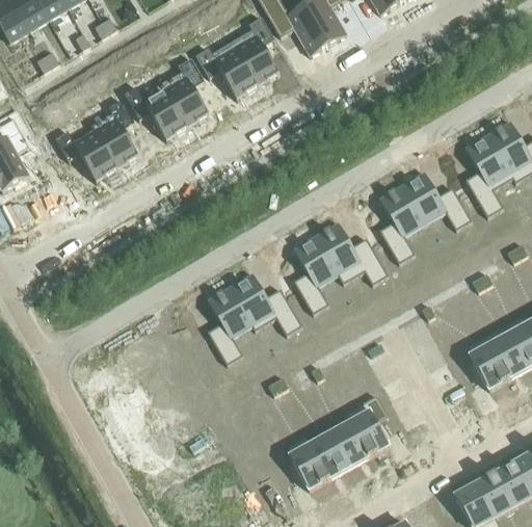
[(4,0),(0,2),(0,25),(10,43),(30,31),(12,0),(4,0)]
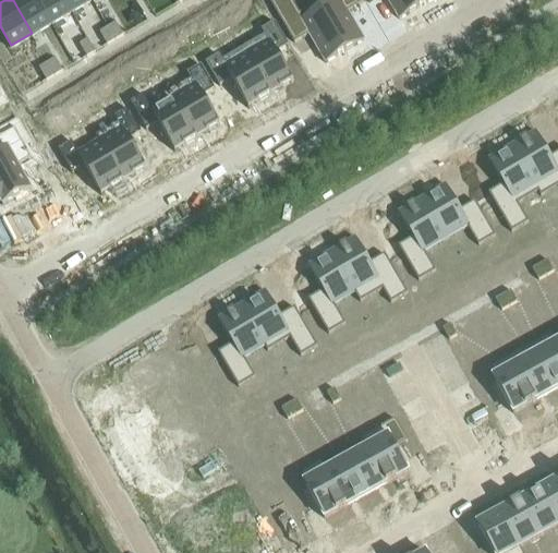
[(13,0),(32,33),(52,21),(39,0),(13,0)]
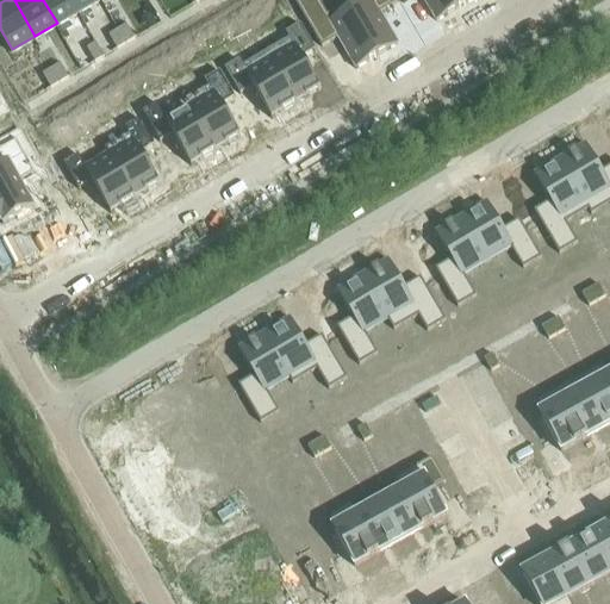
[(43,0),(57,23),(79,10),(73,0),(43,0)]
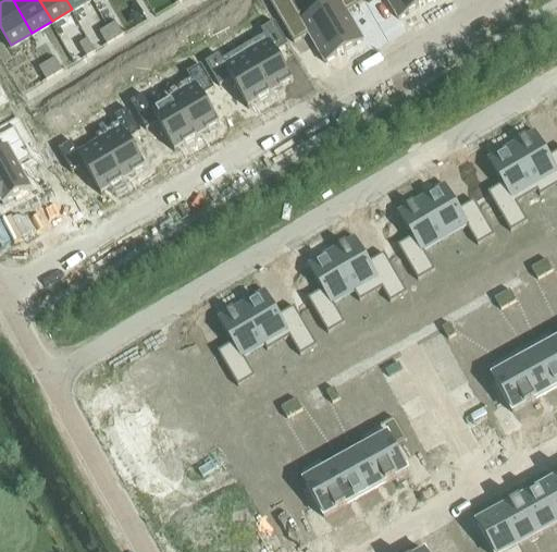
[(66,0),(72,9),(87,0),(66,0)]
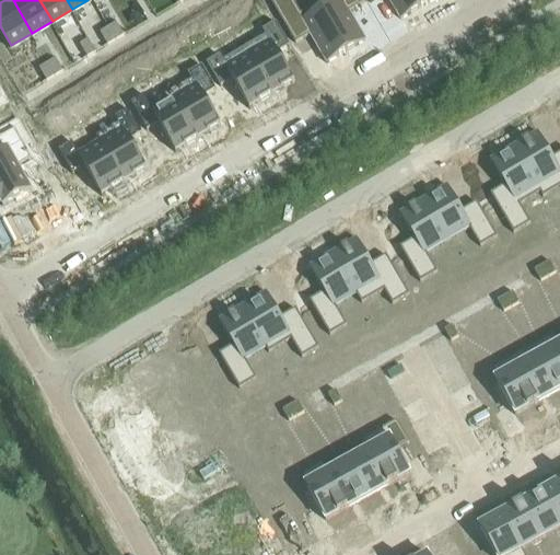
[(272,0),(295,39),(311,31),(327,59),(346,47),(318,0),(301,10),(294,0),(272,0)]
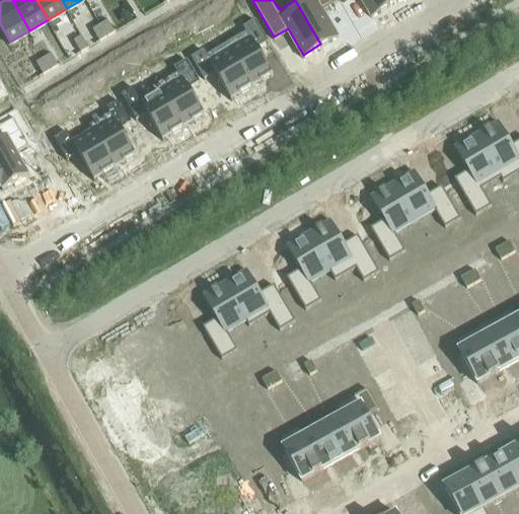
[(295,0),(320,44),(339,33),(323,7),(335,0),(295,0)]
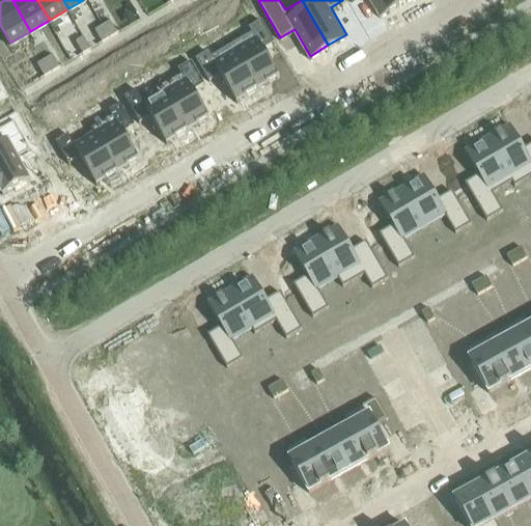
[(371,0),(380,15),(398,4),(395,0),(371,0)]
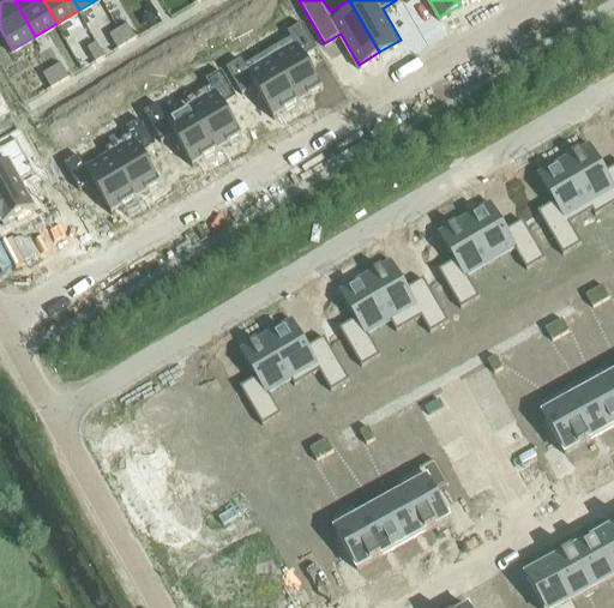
[(292,35),(269,48),(299,100),(324,85),(305,53),(318,46),(302,19),(288,29),(292,35)]
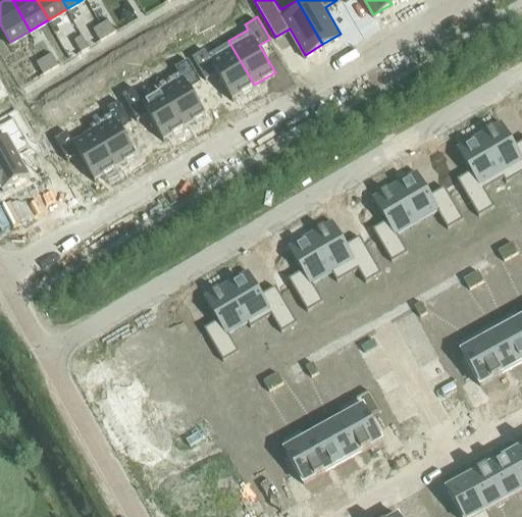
[(109,17),(101,22),(108,34),(115,30),(109,17)]
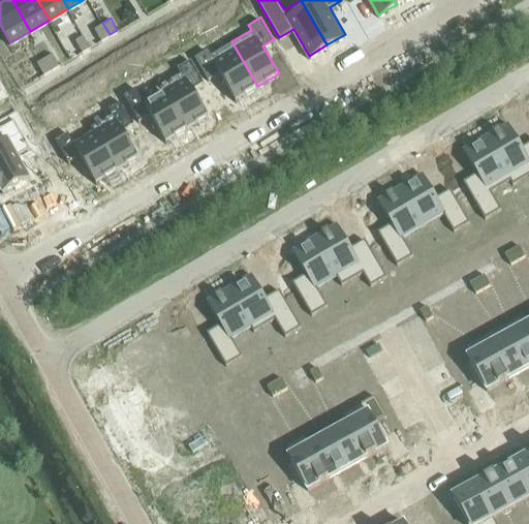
[(102,23),(95,27),(101,38),(110,34),(102,23)]
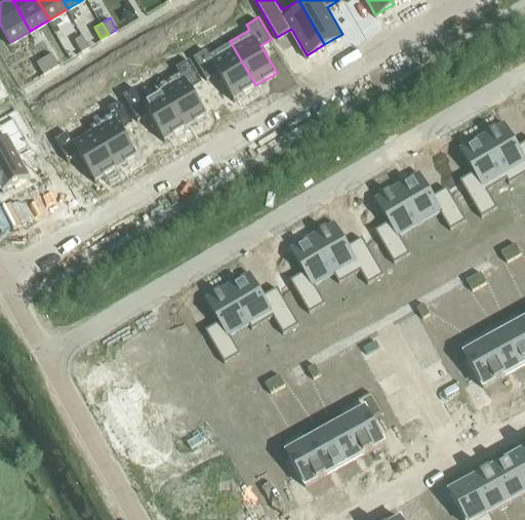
[(83,33),(75,38),(82,49),(89,45),(83,33)]
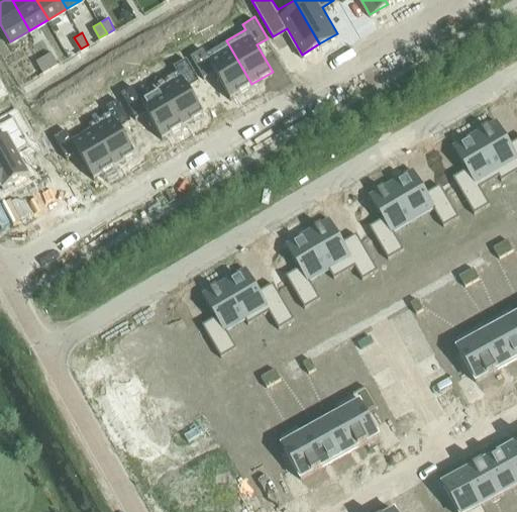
[(203,47),(191,55),(204,76),(214,70),(230,96),(251,84),(226,40),(206,53),(203,47)]
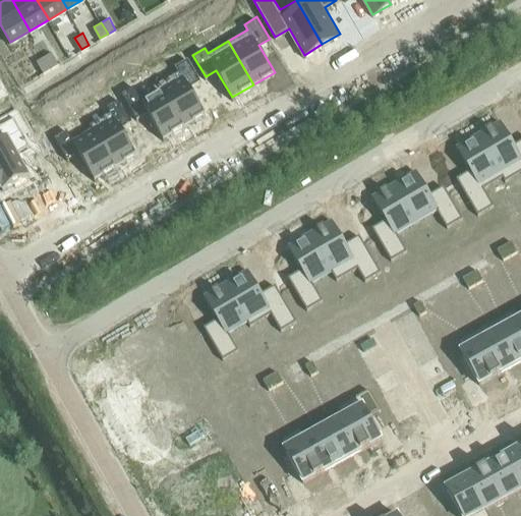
[(52,51),(45,55),(51,67),(58,63),(52,51)]
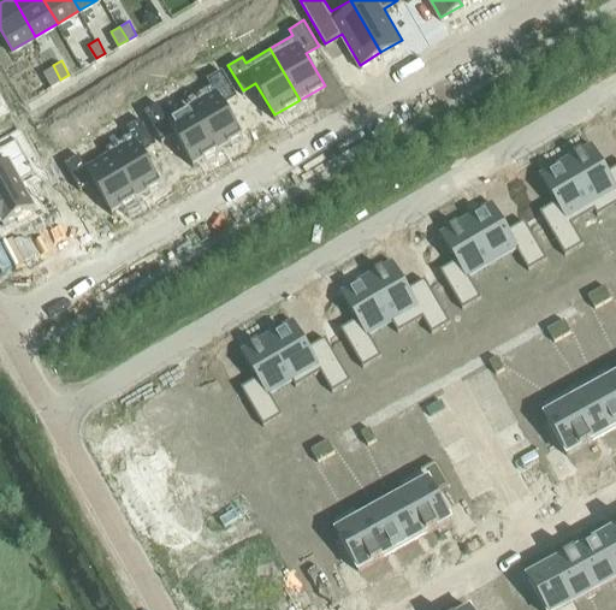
[(53,65),(43,71),(52,84),(60,80),(53,65)]
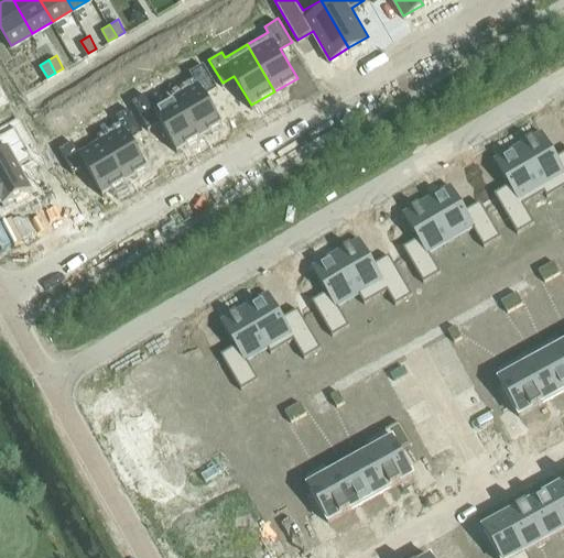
[(193,76),(172,88),(199,135),(223,122),(205,93),(217,86),(204,62),(190,70),(193,76)]
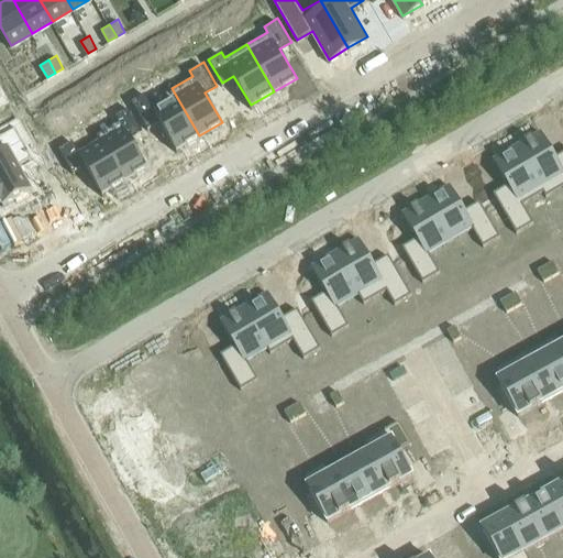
[(144,91),(131,99),(147,127),(159,120),(177,149),(199,135),(172,88),(150,101),(144,91)]
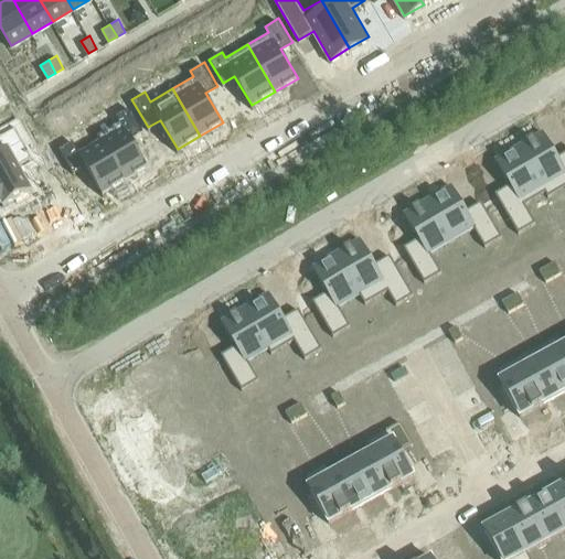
[(119,119),(98,132),(126,180),(148,167),(131,137),(144,129),(129,106),(116,114),(119,119)]
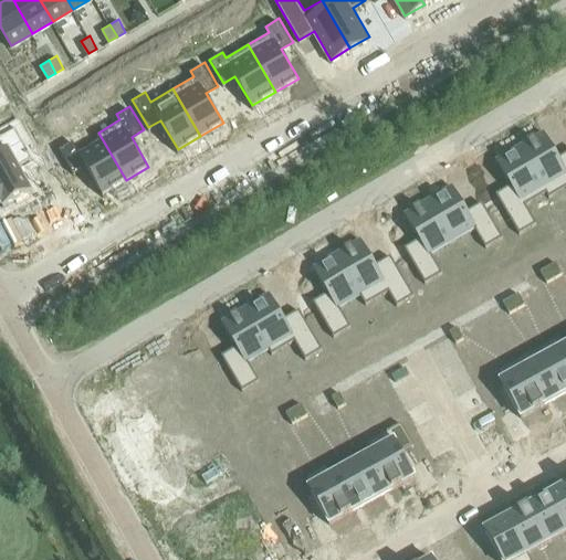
[(0,201),(0,202),(1,201),(3,204),(16,198),(18,202),(32,193),(30,190),(32,189),(19,165),(32,157),(16,126),(0,134),(0,201)]
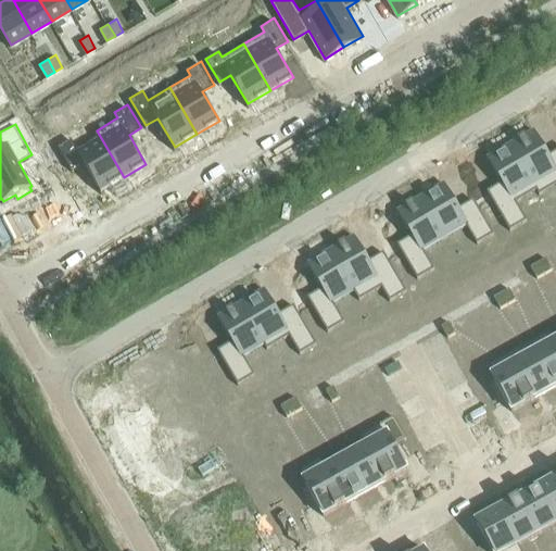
[(534,127),(510,141),(538,187),(536,187),(539,191),(555,182),(555,147),(548,152),(534,127)]
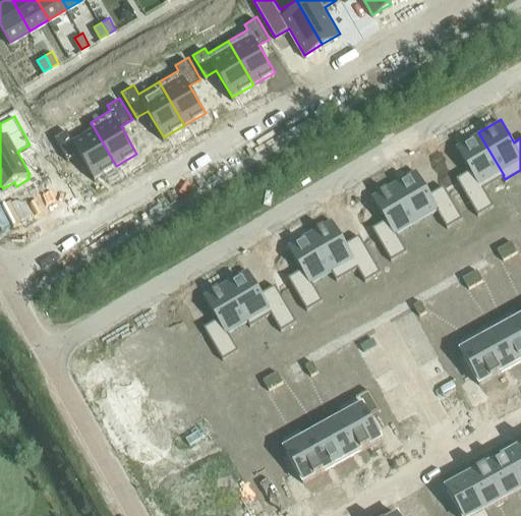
[(67,128),(55,135),(68,158),(79,151),(95,178),(116,166),(91,122),(90,122),(93,127),(73,138),(67,128)]
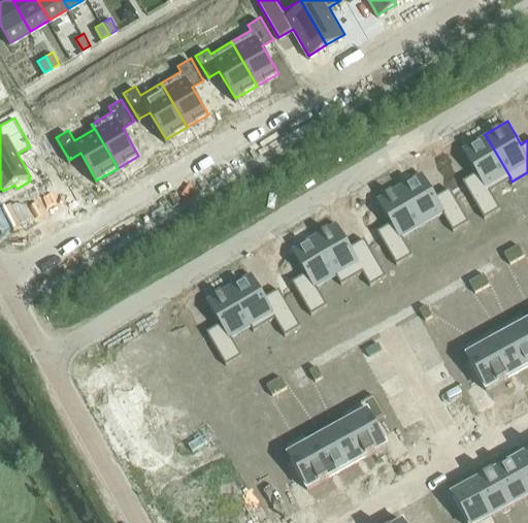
[(476,170),(463,178),(485,216),(500,206),(490,189),(509,177),(510,177),(485,134),(463,146),(476,170)]
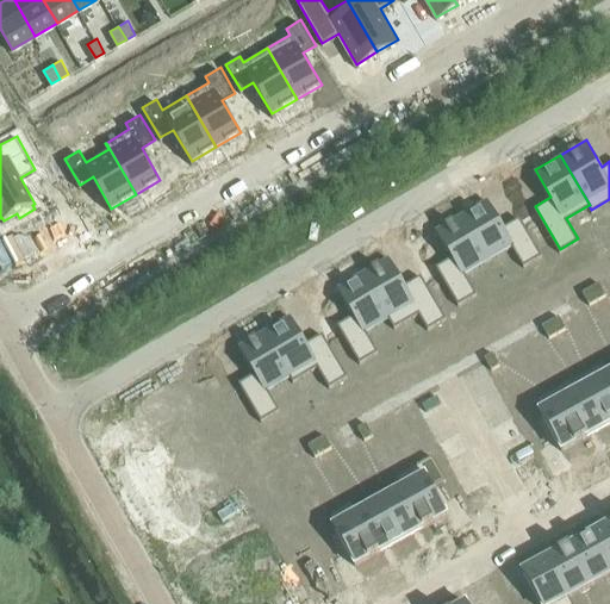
[(487,198),(461,212),(489,257),(511,244),(523,265),(542,253),(520,216),(503,225),(487,198)]
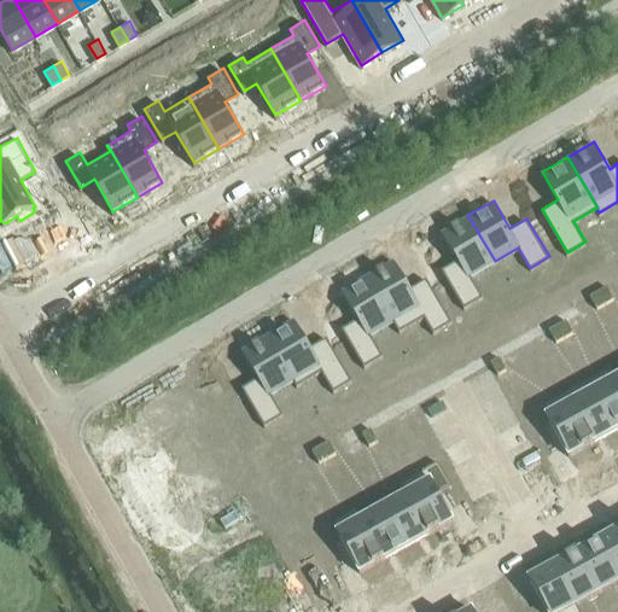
[(458,258),(442,268),(464,307),(483,296),(471,275),(495,261),(467,215),(442,231),(458,258)]
